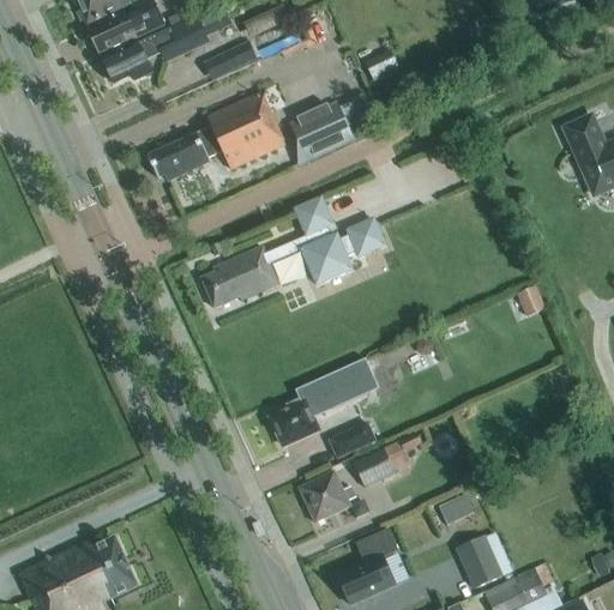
[(136,5),(145,0),(78,0),(89,22),(125,5),(125,4),(133,0),(136,5)]
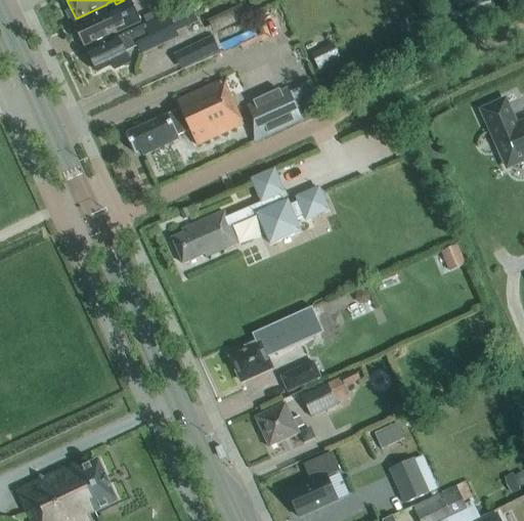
[(86,46),(135,23),(140,19),(131,0),(126,0),(115,5),(117,8),(107,12),(106,9),(75,24),(86,46)]
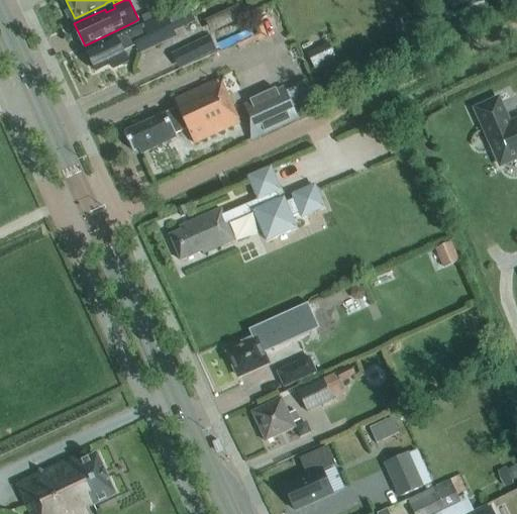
[(242,3),(213,16),(218,28),(247,15),(242,3)]
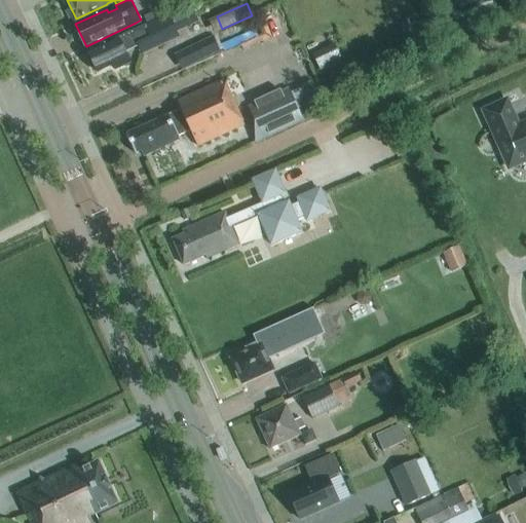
[(156,17),(152,10),(144,14),(147,22),(156,17)]
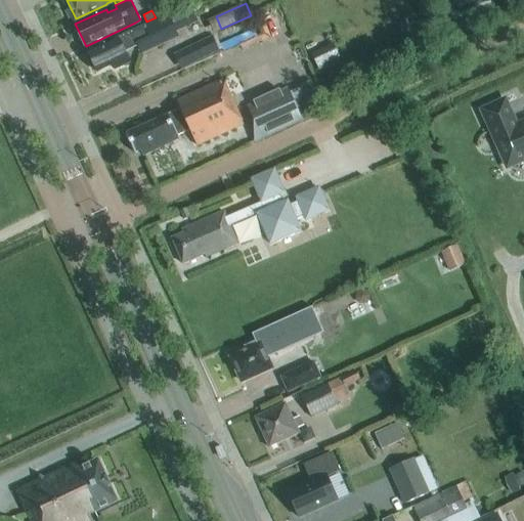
[(139,46),(176,29),(176,28),(168,11),(156,17),(146,22),(119,35),(118,35),(88,49),(90,55),(87,56),(92,68),(96,67),(97,70),(113,62),(115,67),(130,59),(124,47),(137,41),(139,46)]
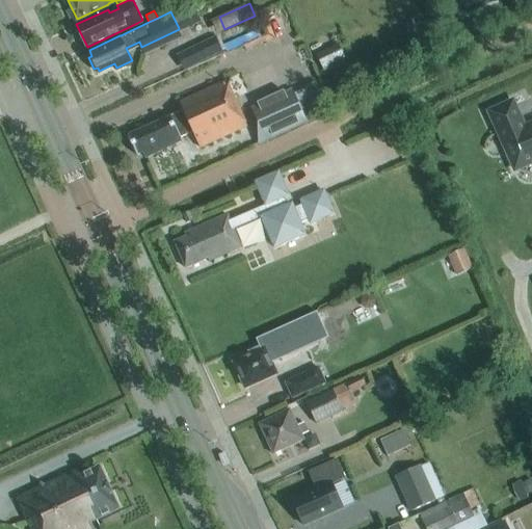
[(203,59),(223,50),(215,34),(195,44),(203,59)]
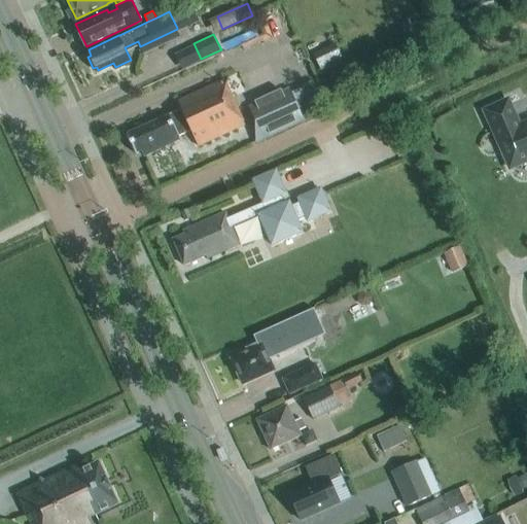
[(339,51),(317,62),(322,73),(344,63),(339,51)]
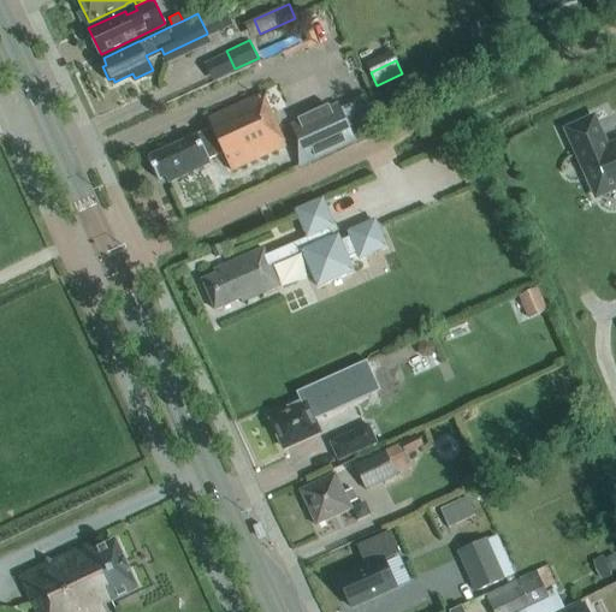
[(232,168),(285,144),(262,90),(208,116),(213,126),(197,134),(196,132),(148,155),(159,178),(167,173),(170,179),(211,161),(208,158),(224,150),(232,168)]
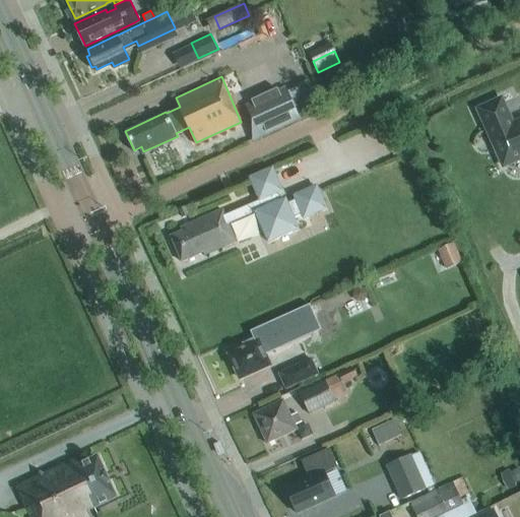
[(286,83),(245,102),(257,130),(298,112),(286,83)]
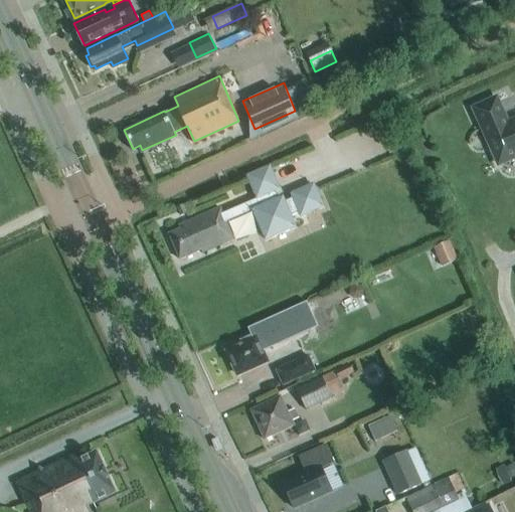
[(514,118),(507,122),(496,97),(474,107),(490,141),(488,142),(496,161),(498,160),(499,162),(514,154),(514,118)]
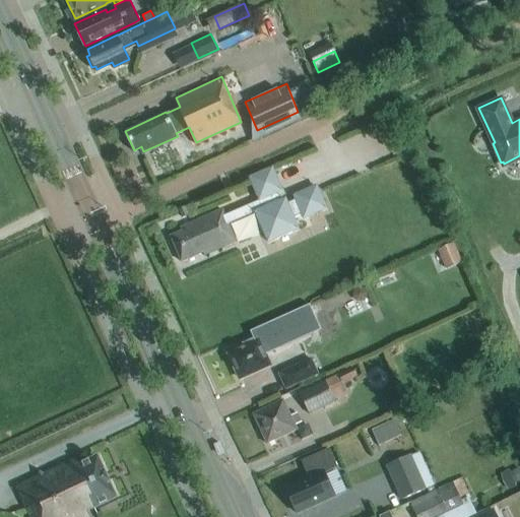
[(236,240),(229,222),(256,210),(268,239),(270,240),(297,229),(298,225),(294,216),(303,212),(304,214),(306,215),(325,207),(326,205),(318,186),(315,185),(297,193),(296,195),(297,197),(287,201),(286,199),(284,199),(282,199),(278,190),(280,189),(281,187),(273,169),(270,168),(252,176),(251,178),(260,198),(225,213),(222,208),(180,227),(182,230),(171,234),(182,260),(203,251),(204,254),(236,240)]
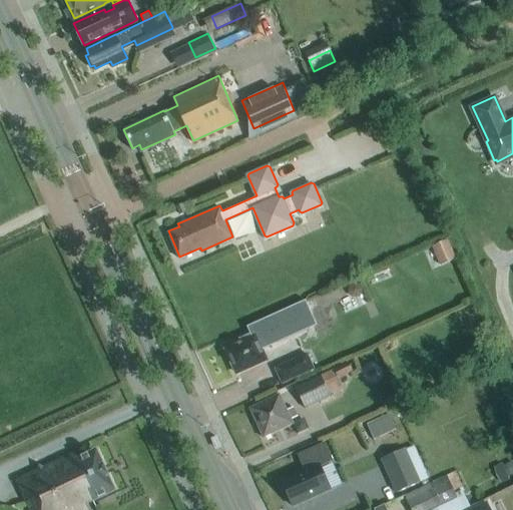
[(177,204),(180,212),(186,210),(182,202),(177,204)]
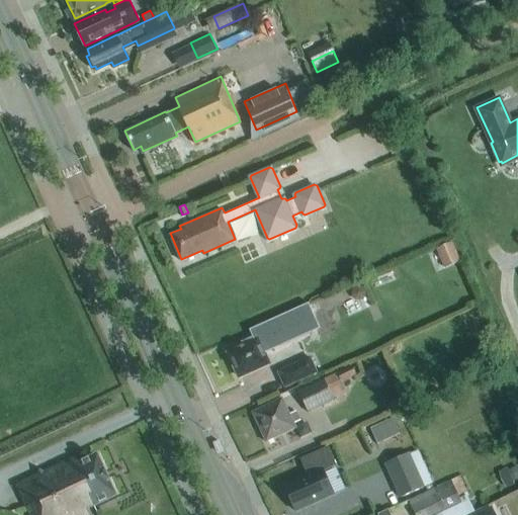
[(460,259),(452,240),(437,247),(445,265),(460,259)]
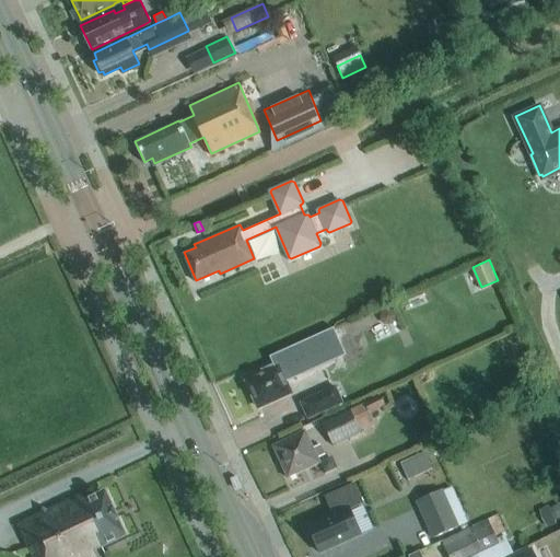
[(381,312),(381,317),(384,322),(389,323),(394,318),(395,313),(391,309),(385,309),(381,312)]
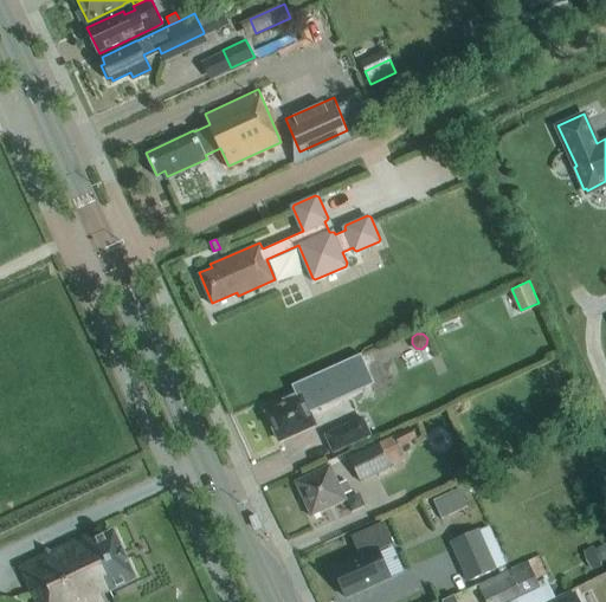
[(337,363),(321,371),(292,383),(296,393),(283,399),(285,402),(268,410),(272,422),(272,426),(275,433),(278,434),(279,439),(314,422),(307,406),(349,387),(337,363)]
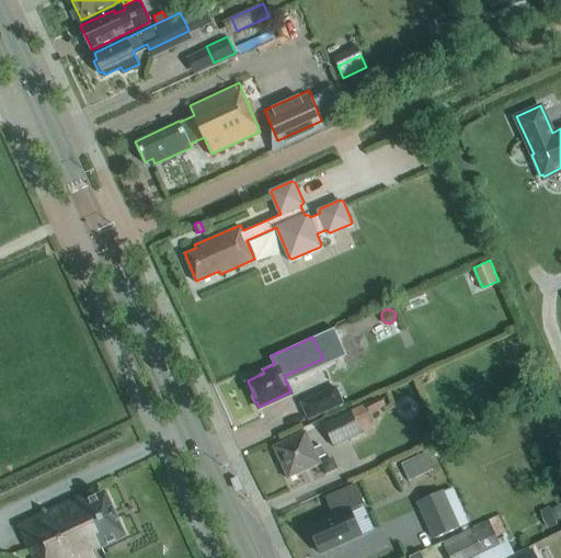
[(344,401),(336,384),(299,400),(308,419),(344,401)]
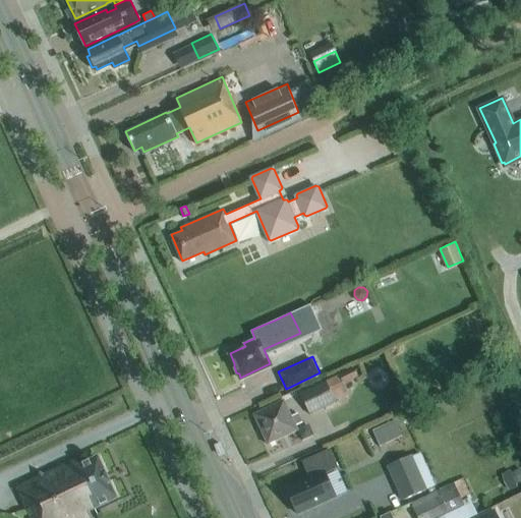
[(353,364),(339,371),(342,380),(357,372),(353,364)]
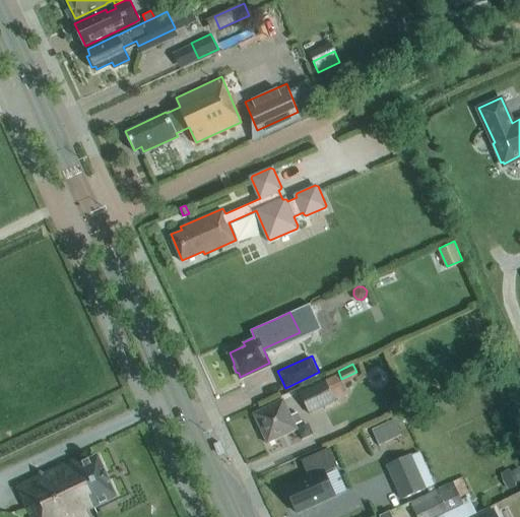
[(341,379),(338,371),(325,378),(330,389),(343,382),(341,379)]
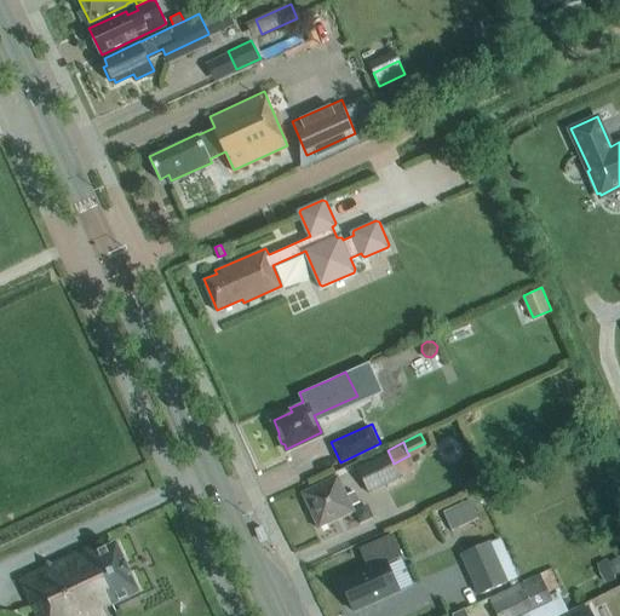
[(368,491),(399,477),(388,452),(357,465),(368,491)]
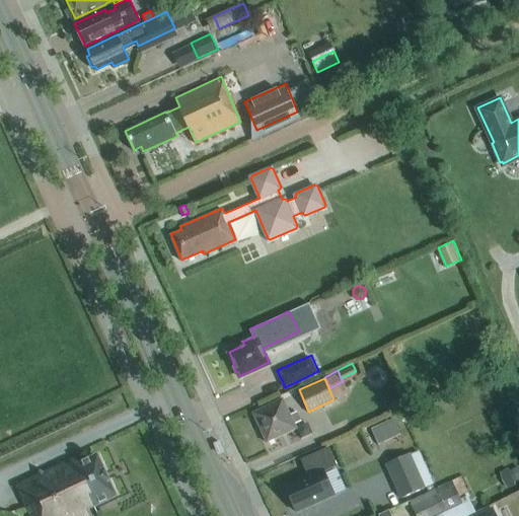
[(297,410),(290,413),(283,397),(253,412),(267,441),(297,427),(295,422),(302,419),(297,410)]
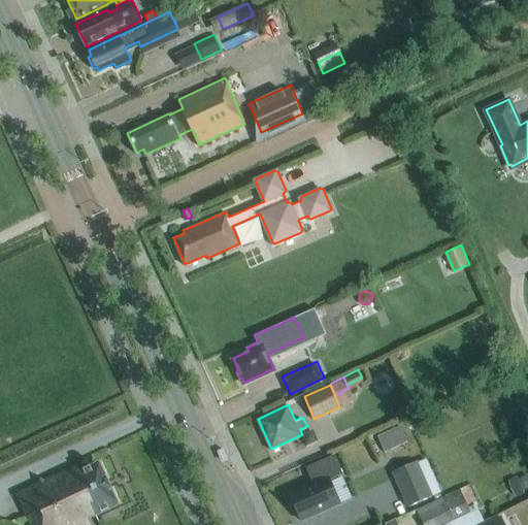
[(400,425),(377,435),(385,451),(407,440),(400,425)]
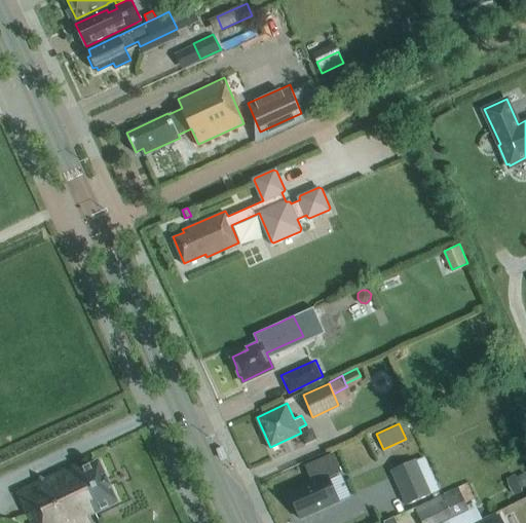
[(340,501),(329,477),(341,472),(334,454),(306,465),(313,482),(290,492),(301,518),(340,501)]
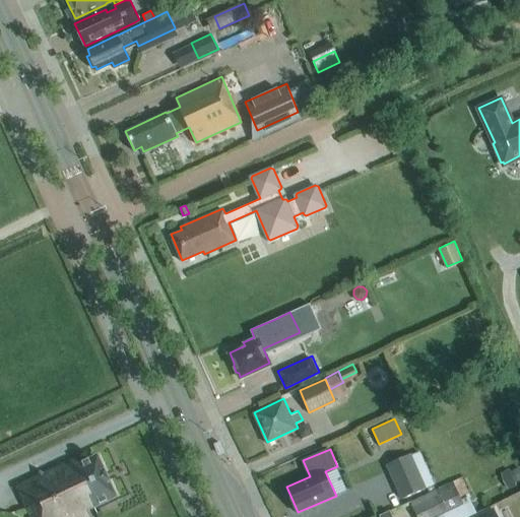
[(418,450),(410,454),(425,487),(433,483),(418,450)]
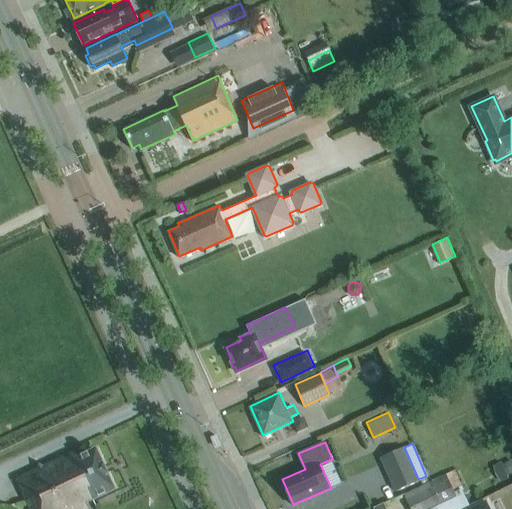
[(418,479),(404,447),(382,457),(396,489),(418,479)]
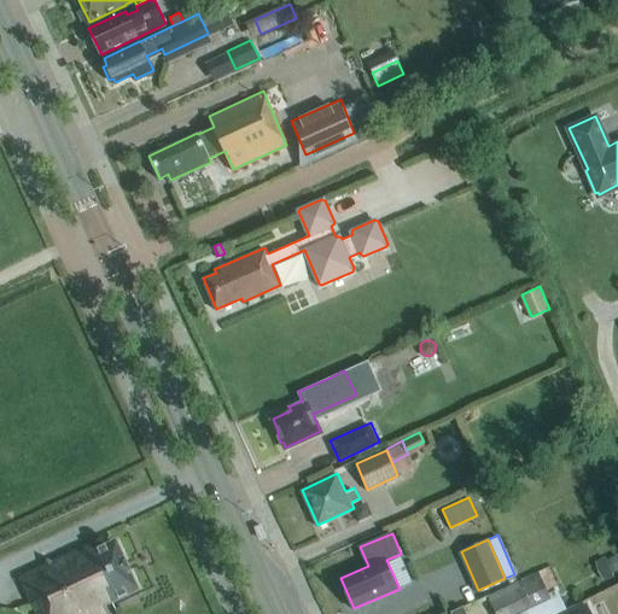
[(101,604),(138,588),(117,541),(93,551),(89,544),(21,577),(38,613),(100,613),(105,613),(101,604)]
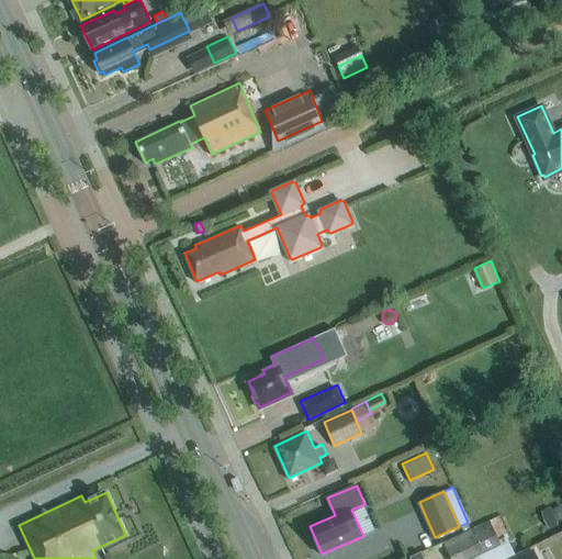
[(559,522),(558,520),(561,517),(561,506),(560,503),(552,507),(551,506),(543,510),(551,526),(559,522)]
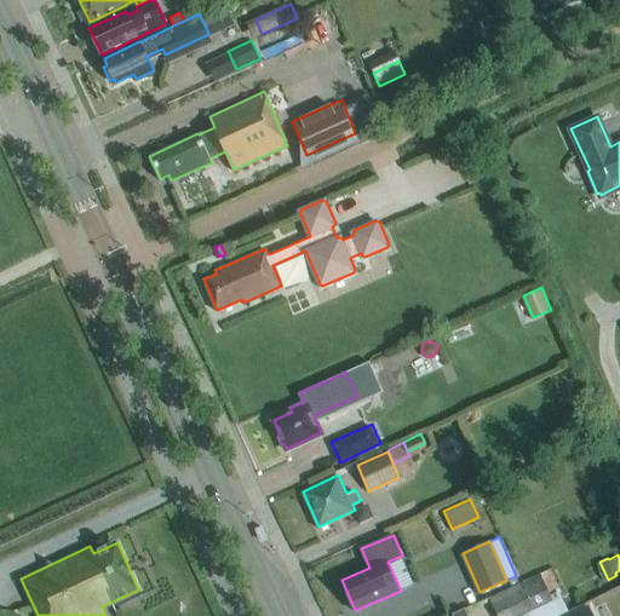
[(538,576),(492,598),(499,615),(521,615),(551,600),(538,576)]
